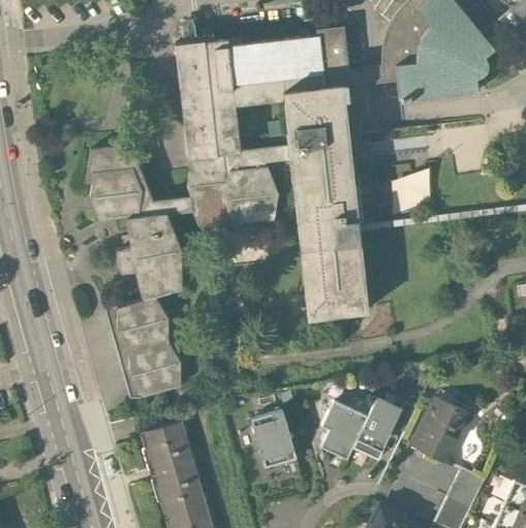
[(432,0),(411,0),(402,8),(397,16),(390,26),(384,38),(382,50),(382,68),(395,68),(416,67),(414,57),(416,50),(421,41),(425,36),(430,31),(416,13),(432,0)]
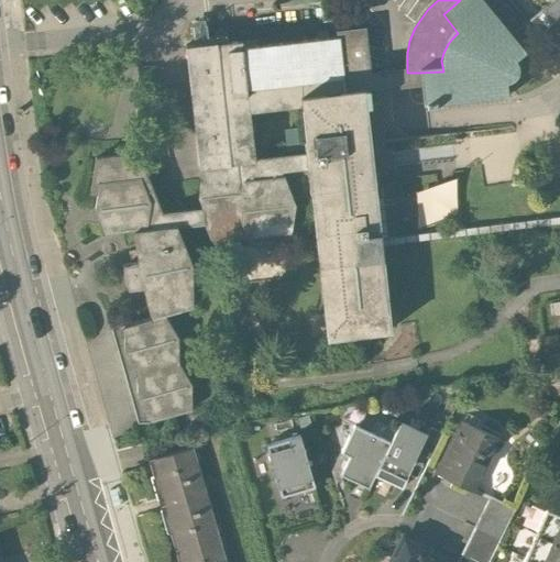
[(484,0),(460,0),(443,14),(458,33),(452,39),(448,44),(443,53),(441,61),(443,72),(420,73),(423,90),(425,109),(511,101),(511,89),(514,87),(517,84),(519,80),(519,75),(518,70),(515,66),(529,54),(484,0)]
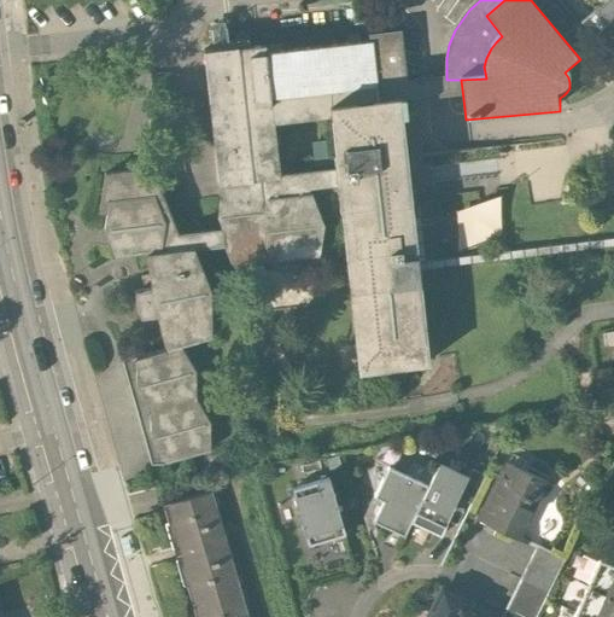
[(613,1),(598,15),(613,33),(613,1)]
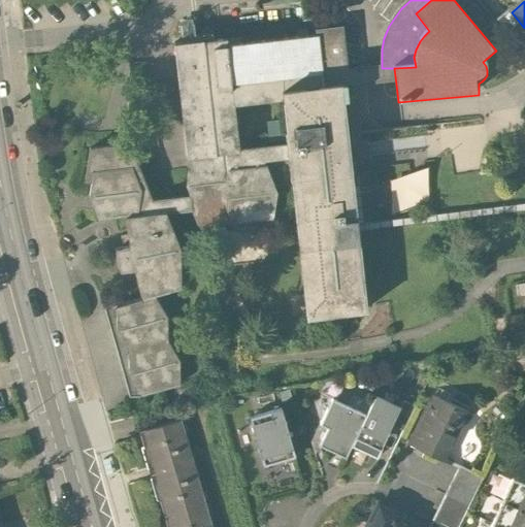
[(320,31),(321,35),(326,89),(348,86),(348,89),(396,85),(394,68),(382,68),(348,71),(343,30),(320,31)]
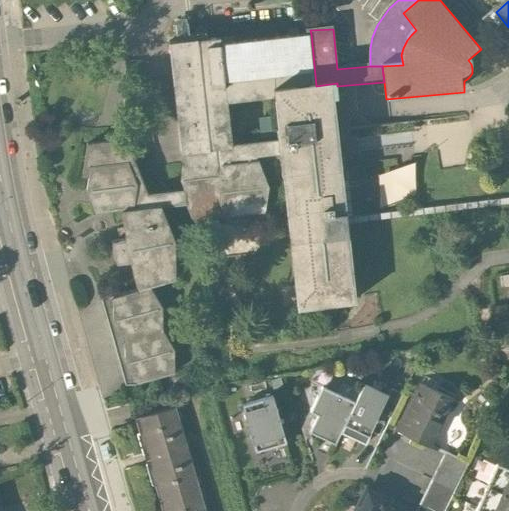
[(219,39),(167,44),(180,155),(183,154),(233,149),(228,102),(273,97),(272,90),(316,86),(311,34),(220,44),(219,39)]
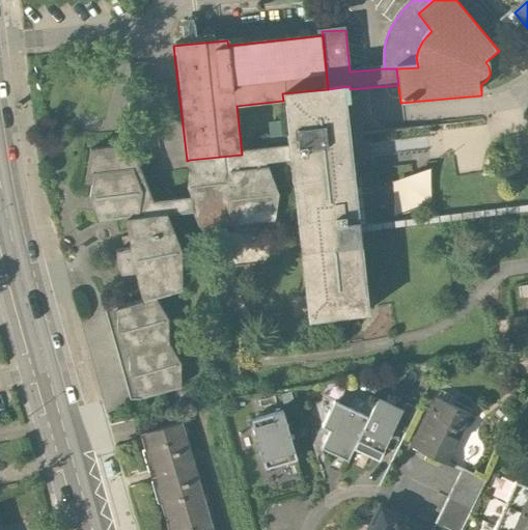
[(328,89),(282,93),(283,101),(288,149),(298,230),(307,321),(368,314),(354,175),(348,124),(345,102),(351,102),(350,89),(350,86),(328,89)]
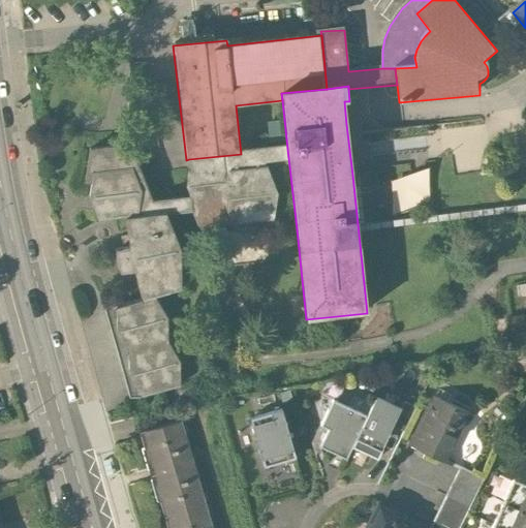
[(359,122),(346,124),(352,175),(371,173),(369,152),(363,153),(359,122)]
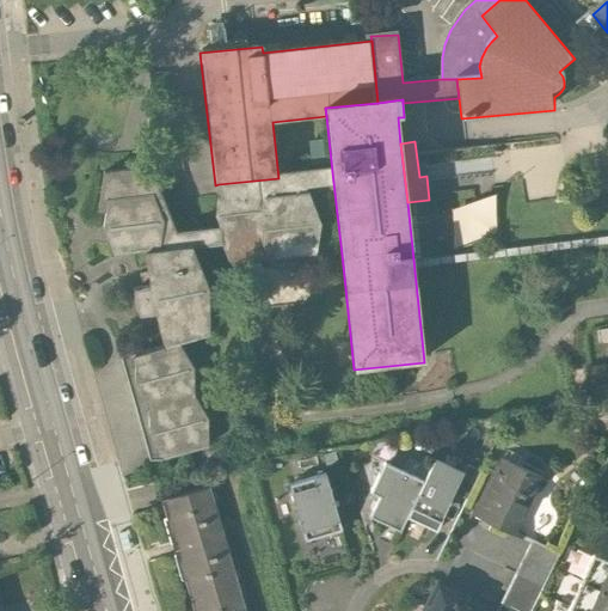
[(213,289),(195,252),(225,249),(222,232),(179,236),(152,169),(104,176),(99,213),(108,213),(104,234),(114,261),(148,257),(152,291),(136,294),(141,319),(157,316),(167,352),(140,360),(139,388),(154,410),(153,439),(166,462),(213,448),(212,421),(198,398),(198,371),(182,346),(214,336),(213,289)]
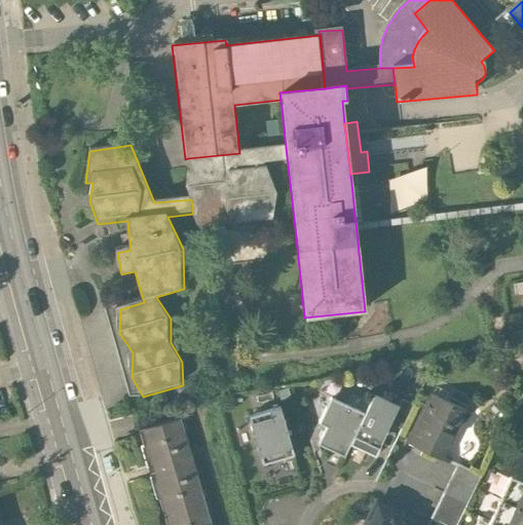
[(199,228),(232,225),(235,234),(295,228),(286,148),(239,153),(188,158),(188,175),(185,189),(191,199),(193,214),(199,228)]
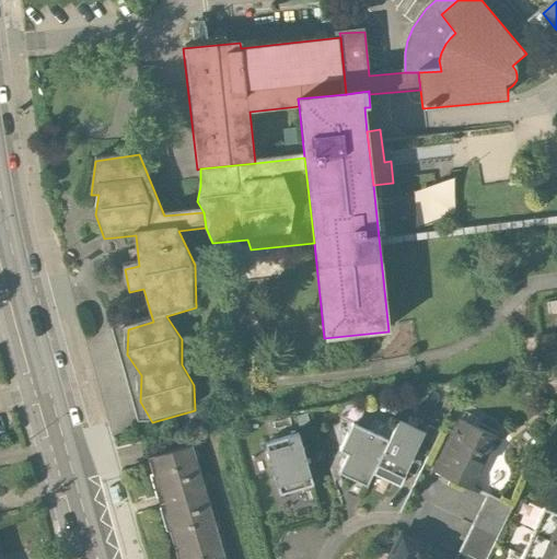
[(556,337),(542,339),(547,367),(556,365),(556,337)]
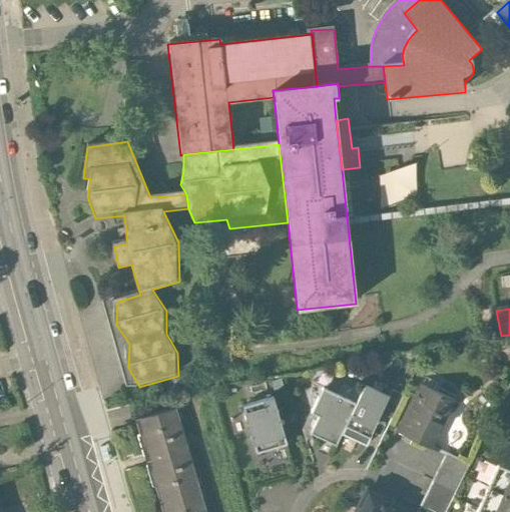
[(425,385),(402,429),(434,445),(457,401),(425,385)]
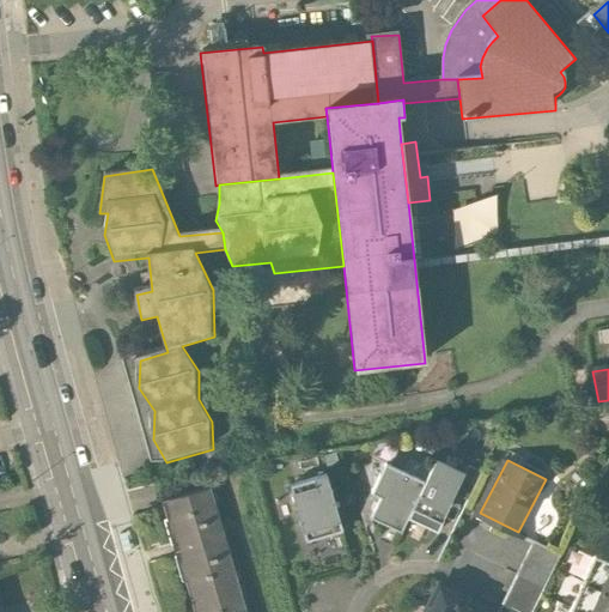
[(436,461),(426,482),(414,507),(448,522),(469,477),(436,461)]
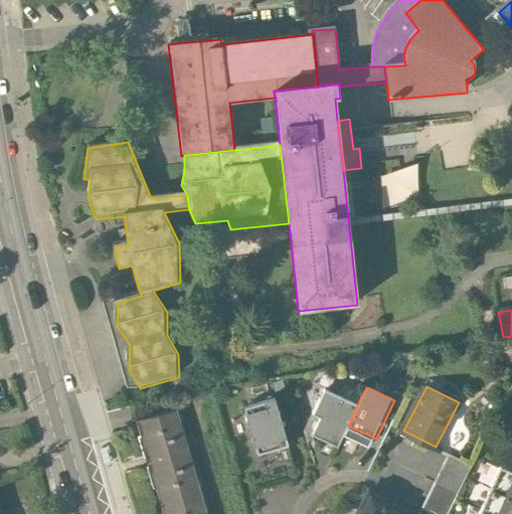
[(339,446),(348,425),(358,404),(326,389),(314,415),(321,418),(314,435),(339,446)]
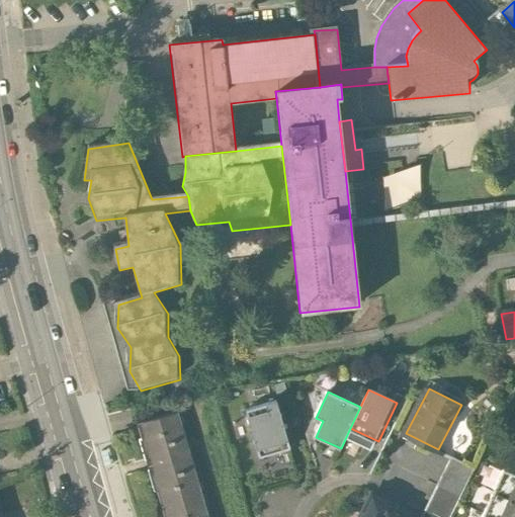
[(293,450),(280,402),(267,405),(268,411),(249,417),(261,459),(293,450)]
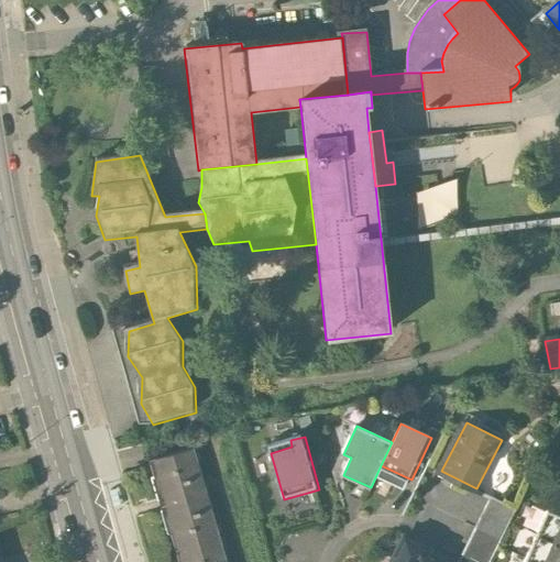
[(152,466),(179,558),(220,546),(193,454),(152,466)]
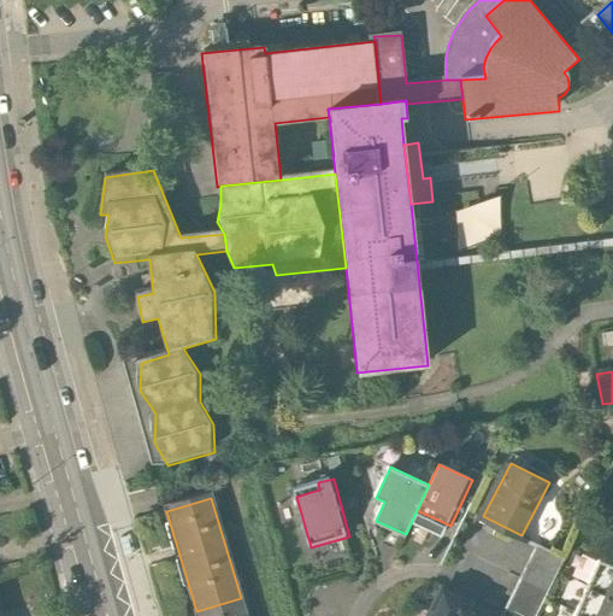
[(538,615),(566,559),(538,546),(505,615),(538,615)]
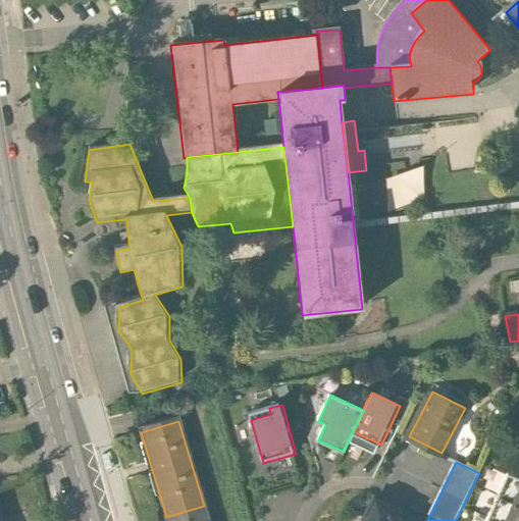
[(518,477),(510,473),(500,497),(518,506),(518,477)]
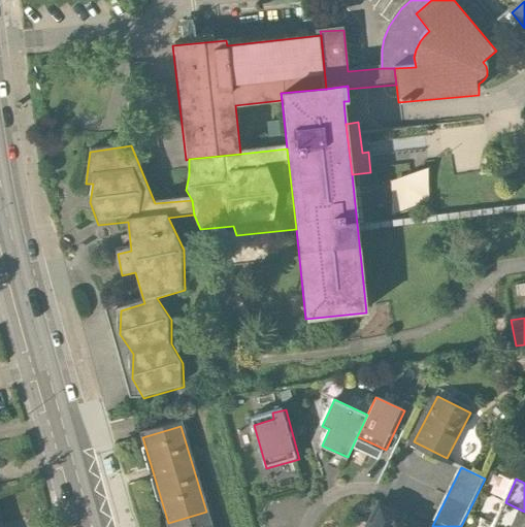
[(524,512),(505,502),(495,526),(524,526),(524,512)]
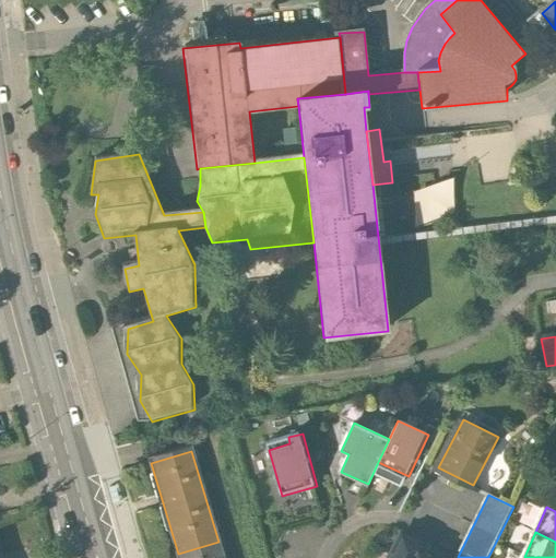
[(223,557),(219,542),(178,554),(179,557),(223,557)]
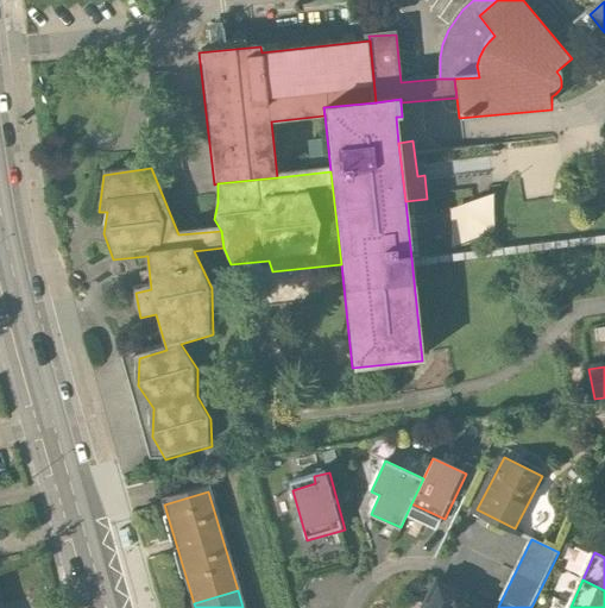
[(460,607),(429,593),(422,607),(460,607)]
